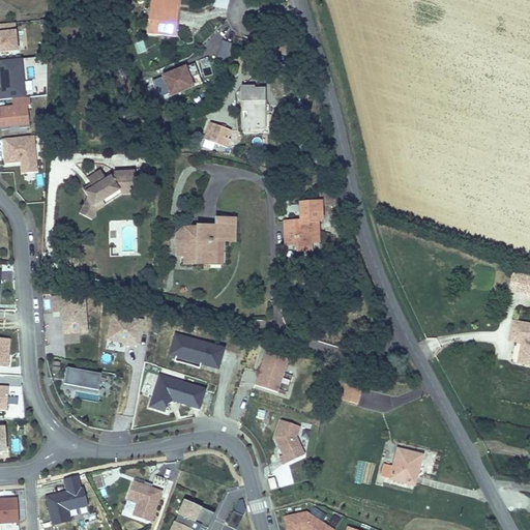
[(177,11),(178,0),(152,0),(149,33),(174,35),(175,25),(172,25),(174,10),(177,11)]
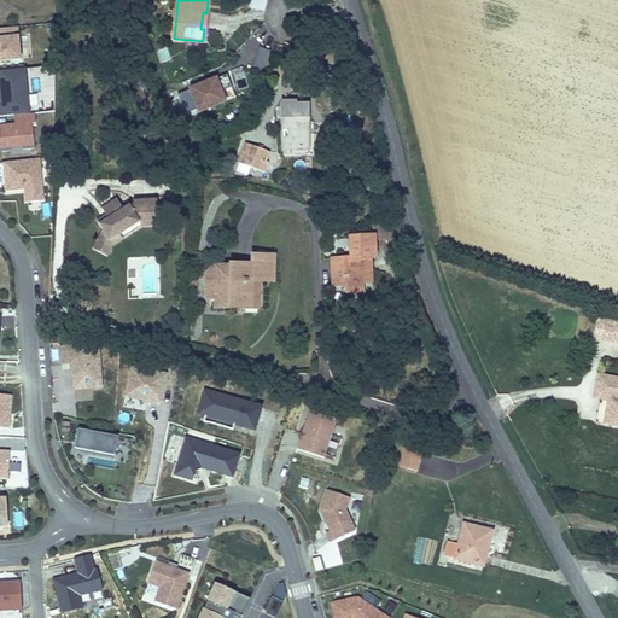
[(163,36),(164,27),(155,25),(153,35),(163,36)]
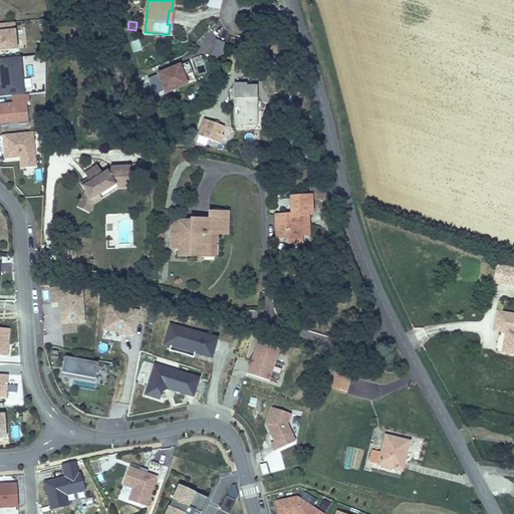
[(0,30),(0,47),(12,48),(12,31),(0,30)]
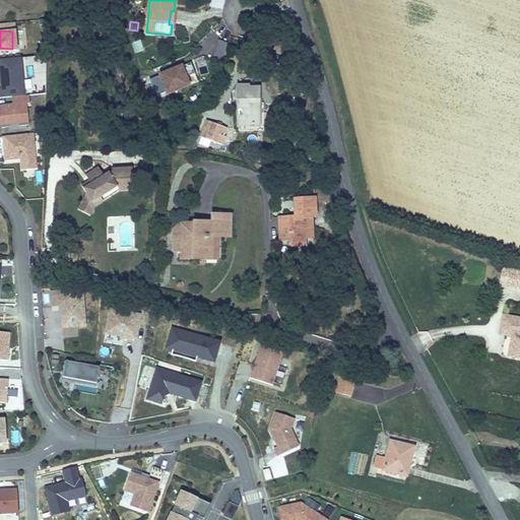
[(223,56),(228,44),(218,41),(214,52),(223,56)]
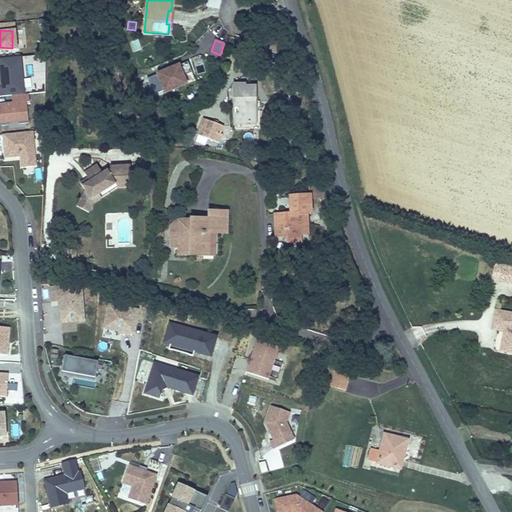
[(25,90),(22,55),(0,56),(0,68),(2,92),(25,90)]
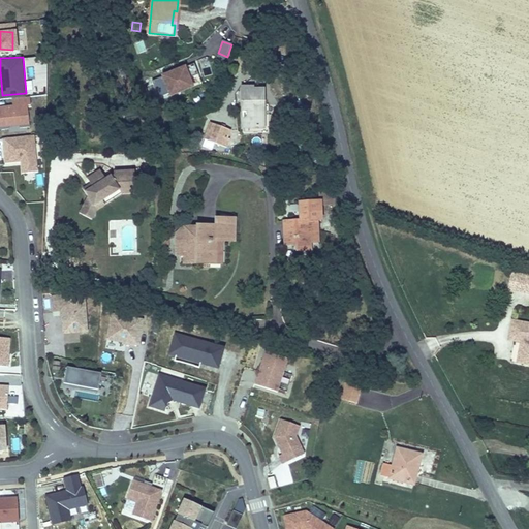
[(169,93),(172,97),(194,89),(190,78),(198,74),(194,63),(152,80),(159,97),(169,93)]
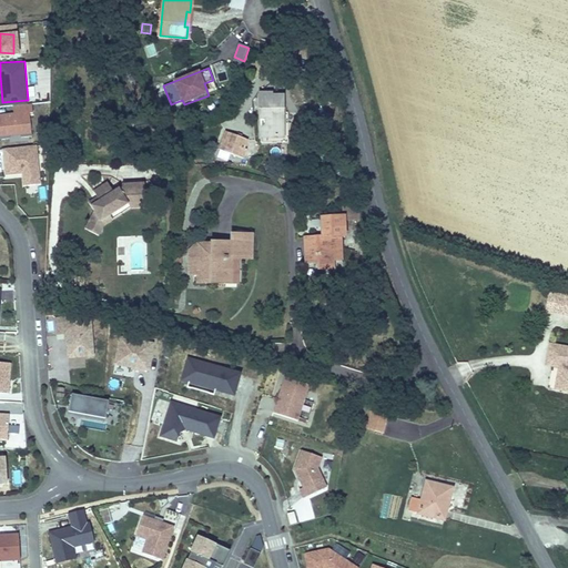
[(261,98),(261,137),(282,137),(282,119),(279,119),(280,113),(282,114),(282,98),(261,98)]
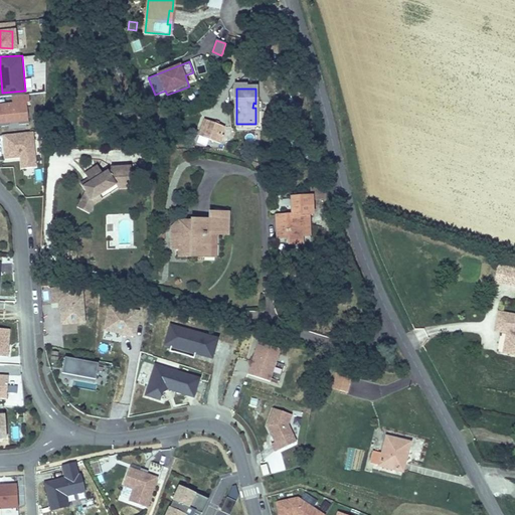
[(0,104),(0,121),(28,121),(28,94),(11,94),(11,103),(0,104)]
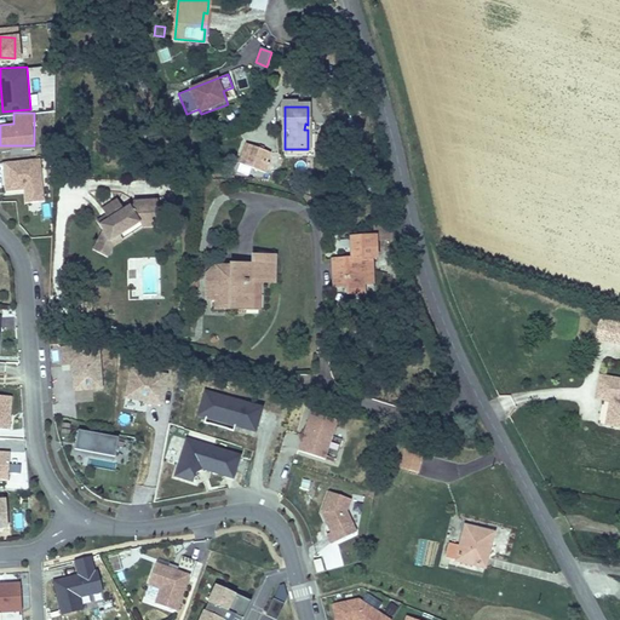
[(313,155),(314,126),(308,126),(308,130),(308,149),(285,149),(285,155),(313,155)]
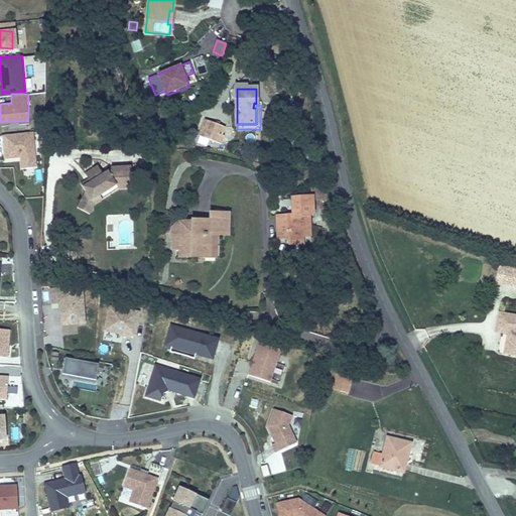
[(227,145),(226,129),(210,129),(210,144),(227,145)]
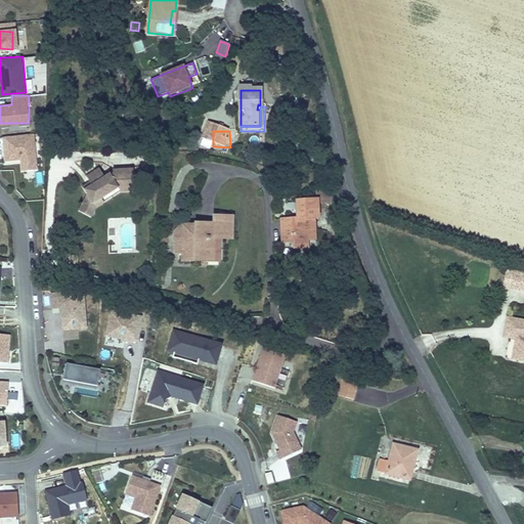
[(0,137),(0,157),(20,157),(20,167),(34,167),(34,136),(0,137)]
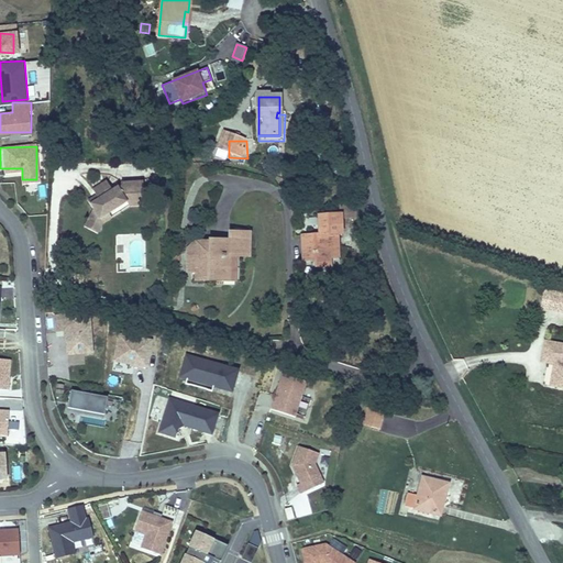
[(129,181),(121,186),(118,180),(110,186),(107,180),(92,189),(97,195),(88,200),(94,207),(83,223),(97,232),(106,221),(130,207),(145,206),(144,180),(129,181)]
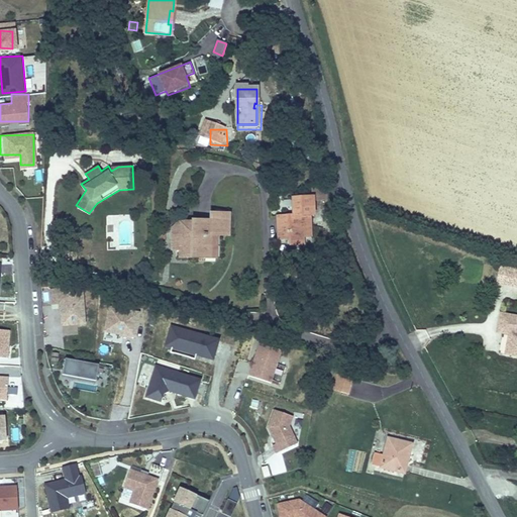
[(327,198),(327,188),(313,189),(313,197),(313,200),(327,199),(327,198)]
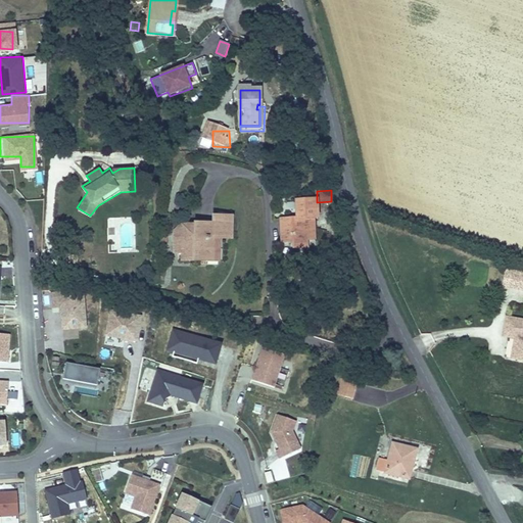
[(315,229),(315,218),(318,218),(317,202),(317,199),(296,200),(297,219),(281,219),(282,242),(292,241),(293,248),(307,247),(307,239),(306,229),(315,229)]
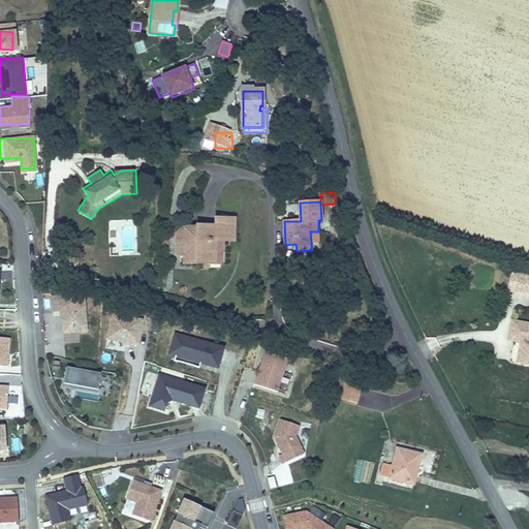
[(9,219),(0,219),(0,240),(8,241),(9,219)]
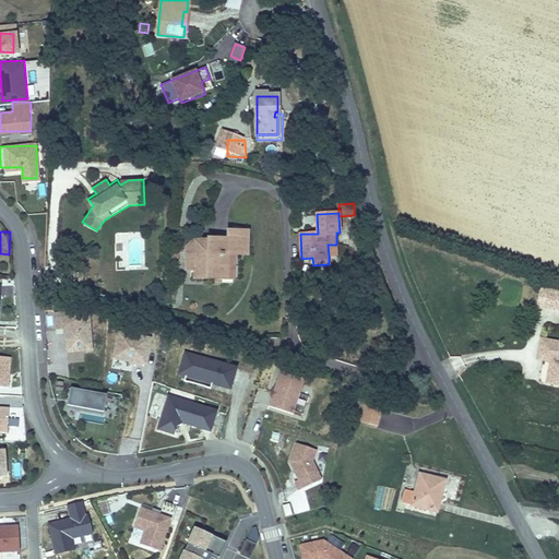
[(244,283),(245,258),(258,259),(259,244),(258,244),(258,235),(238,235),(237,244),(218,242),(218,244),(217,252),(205,252),(205,274),(204,282),(213,282),(244,283)]
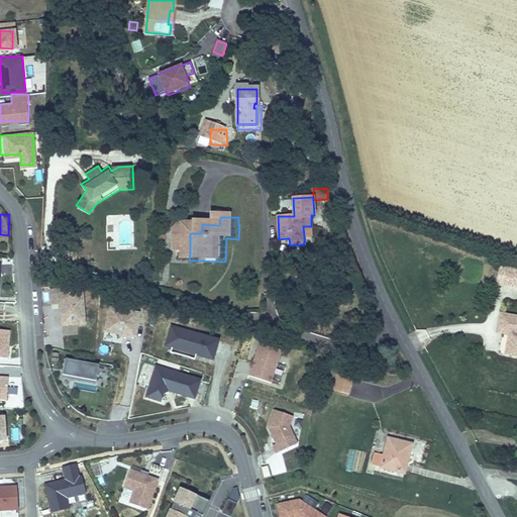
[(201,233),(202,225),(190,224),(190,233),(201,233)]
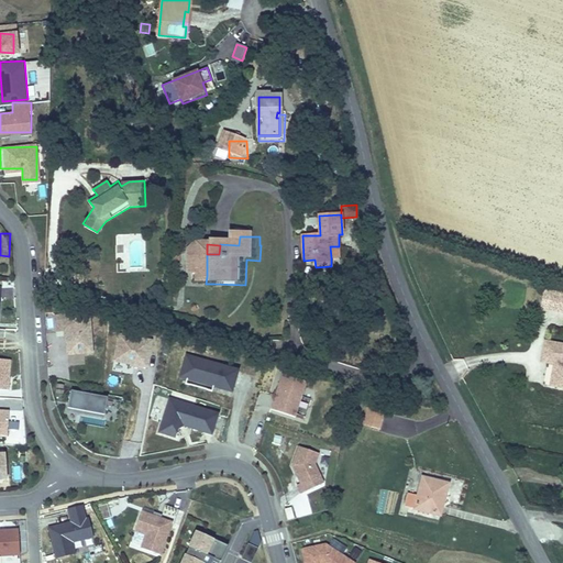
[(340,257),(339,246),(330,246),(331,257),(340,257)]
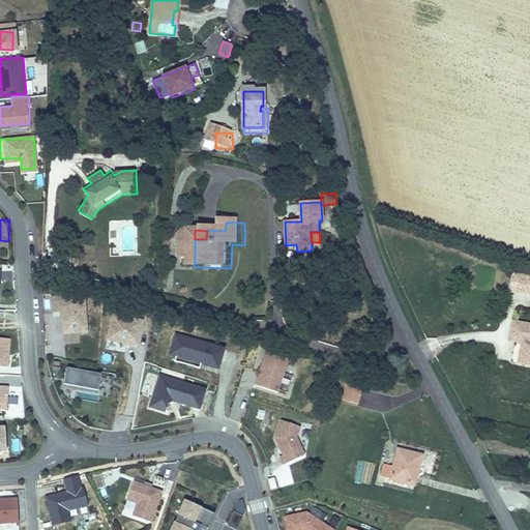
[(195,260),(195,239),(179,239),(180,258),(195,260)]
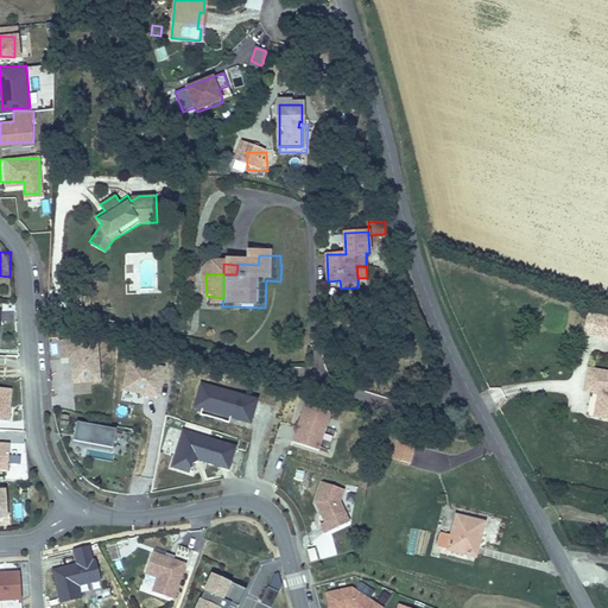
[(0,353),(20,354),(20,315),(0,314),(0,353)]
